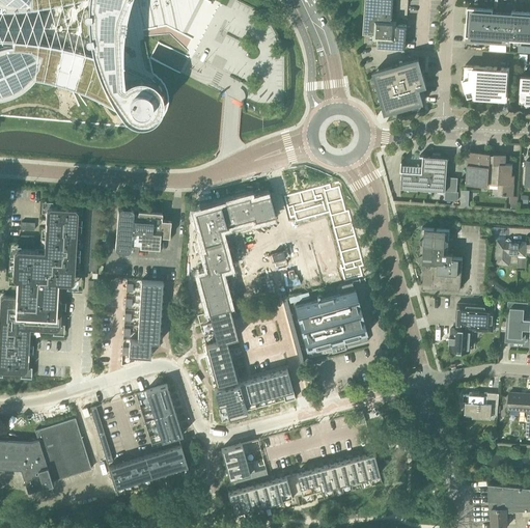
[(0,43),(3,44),(12,44),(11,45),(11,49),(9,49),(8,49),(6,49),(4,50),(3,50),(1,50),(0,51),(0,103),(1,102),(3,102),(4,102),(6,101),(8,101),(10,100),(11,99),(14,99),(16,98),(17,96),(19,95),(20,94),(22,93),(23,92),(25,91),(26,90),(28,89),(29,87),(30,86),(31,85),(33,83),(34,82),(120,116),(121,117),(122,118),(123,119),(124,120),(126,120),(126,121),(127,121),(128,122),(129,122),(130,123),(131,123),(132,123),(132,124),(133,124),(134,124),(135,124),(136,124),(137,126),(138,126),(139,126),(140,126),(141,124),(142,124),(143,124),(144,124),(145,124),(146,123),(147,123),(148,123),(149,122),(150,121),(151,121),(152,120),(154,120),(154,119),(155,119),(155,118),(156,118),(156,117),(157,117),(157,116),(158,115),(159,114),(159,113),(160,112),(160,111),(161,110),(161,109),(161,108),(161,107),(161,106),(162,106),(162,105),(162,104),(162,103),(162,102),(162,101),(162,100),(162,99),(161,99),(161,98),(161,96),(161,95),(160,94),(160,93),(160,92),(159,91),(158,90),(158,89),(157,88),(156,87),(156,86),(155,86),(155,85),(154,85),(152,84),(151,83),(150,83),(149,82),(148,82),(121,70),(134,0),(0,0),(0,8),(0,12),(0,43)]
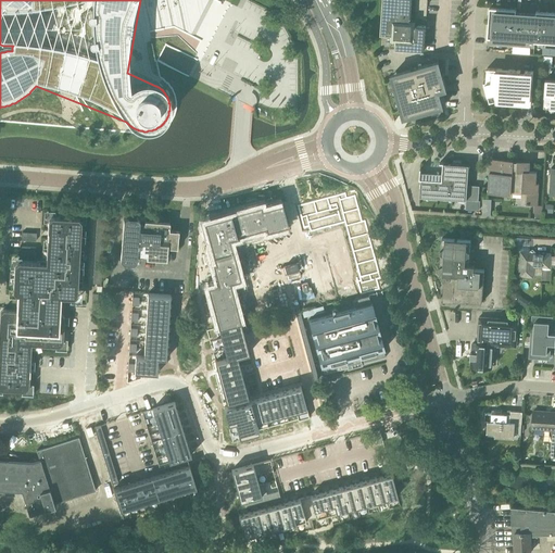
[(381,0),(379,37),(390,38),(390,42),(395,44),(394,52),(423,54),(425,29),(414,28),(414,24),(425,25),(426,0),(381,0)]
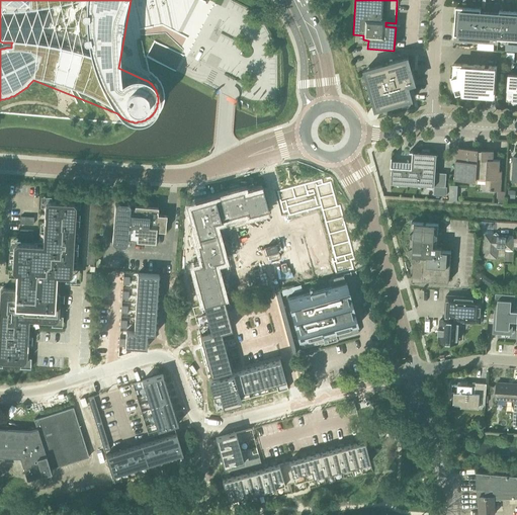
[(454,10),(452,38),(453,38),(452,45),(472,47),(495,48),(495,41),(516,43),(516,14),(499,13),(498,16),(480,15),(480,12),(454,10)]
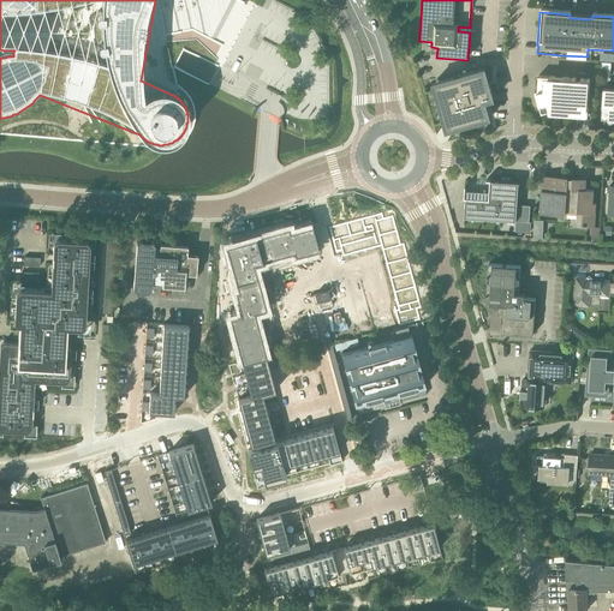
[(483,72),(433,87),(435,95),(443,125),(446,133),(454,131),(489,121),(484,105),(493,102),(486,81),(483,72)]
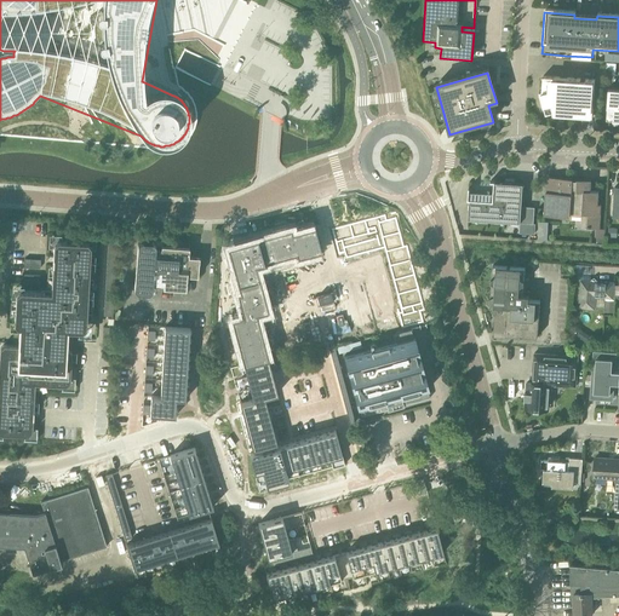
[(579,82),(542,80),(542,87),(542,95),(538,95),(545,117),(551,115),(551,117),(577,120),(577,116),(583,116),(582,120),(591,121),(594,84),(584,82),(584,86),(579,86),(579,82)]
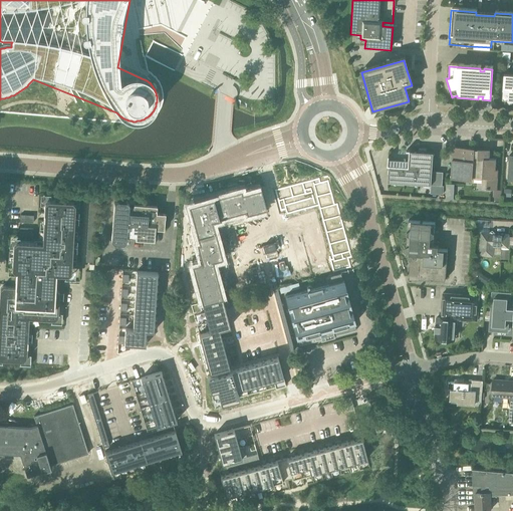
[(512,75),(503,75),(501,100),(512,101),(512,75)]
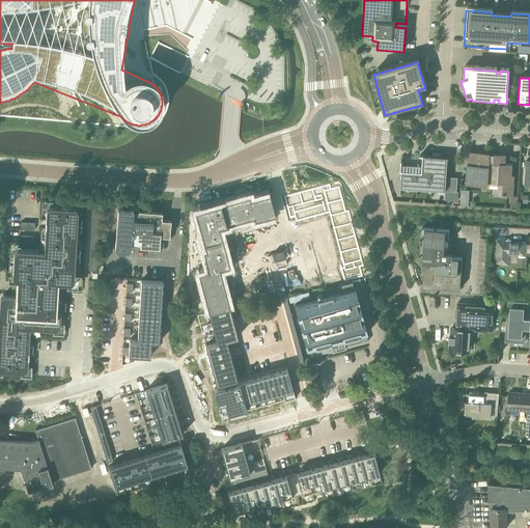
[(466,187),(487,188),(487,186),(498,187),(500,160),(499,160),(489,159),(490,156),(468,155),(466,187)]
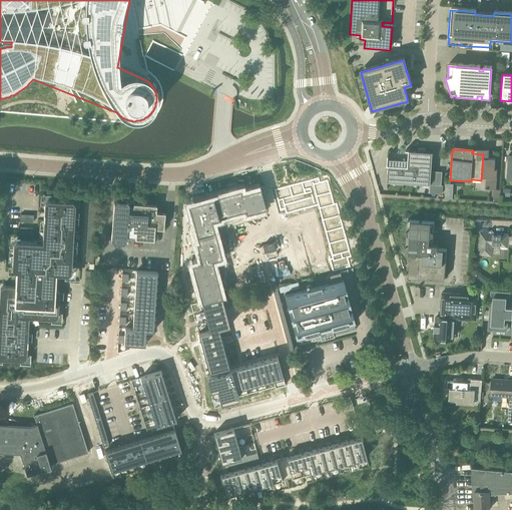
[(480,191),(492,192),(495,192),(496,171),(494,171),(494,161),(487,160),(488,151),(483,151),(482,154),(483,154),(481,180),(480,191)]
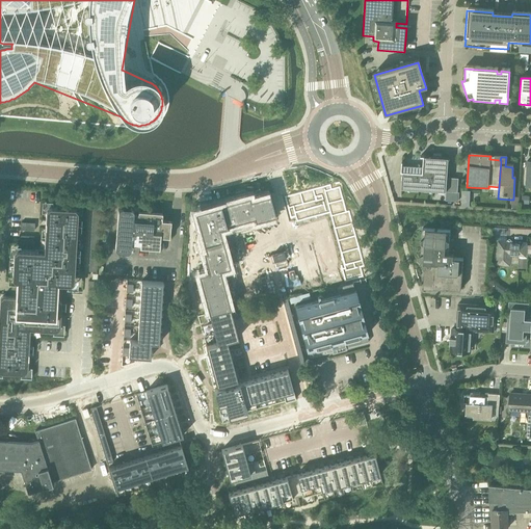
[(401,163),(400,174),(402,174),(400,191),(446,194),(445,203),(457,204),(458,195),(457,194),(457,181),(447,180),(448,160),(424,159),(424,158),(420,158),(420,159),(423,159),(422,168),(401,167),(402,164),(401,163)]
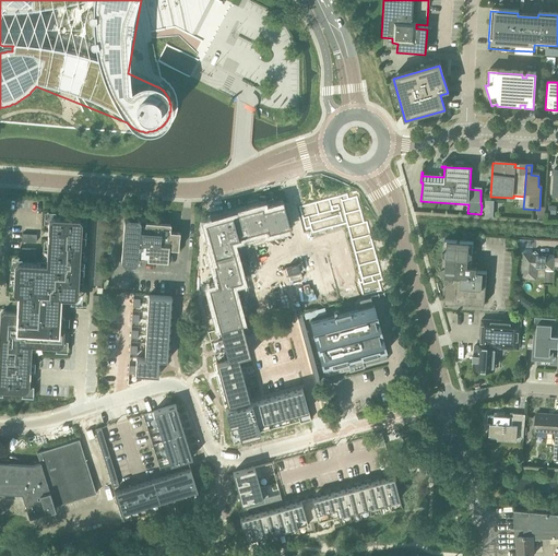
[(344,202),(299,213),(305,233),(310,232),(311,237),(346,228),(359,282),(357,283),(361,299),(378,295),(376,285),(378,284),(364,227),(359,228),(354,209),(346,210),(344,202)]
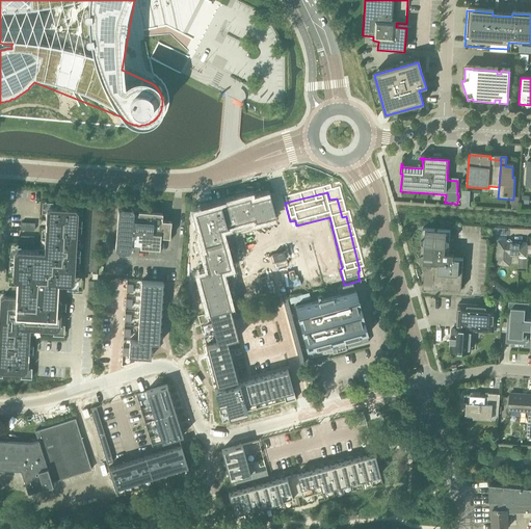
[(270,197),(259,201),(265,221),(275,218),(270,197)]
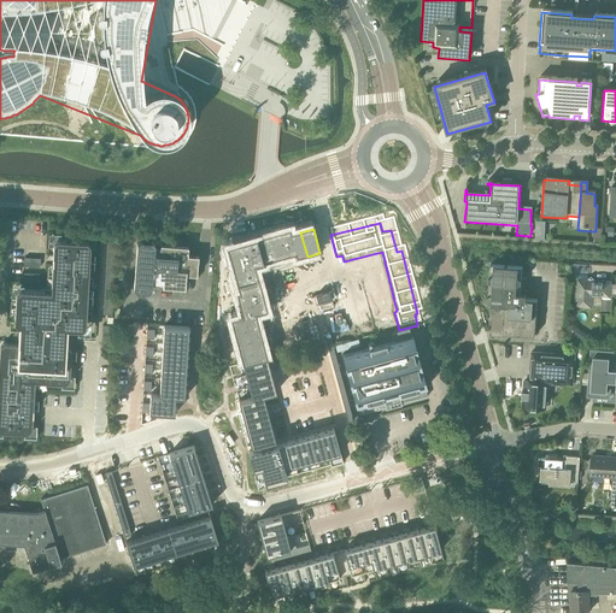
[(288,231),(277,234),(283,258),(295,255),(289,235),(288,231)]
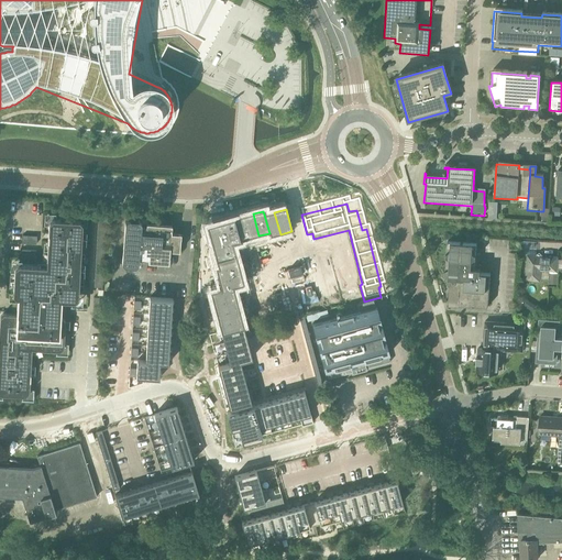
[(274,212),(264,215),(270,233),(271,237),(281,234),(274,212)]
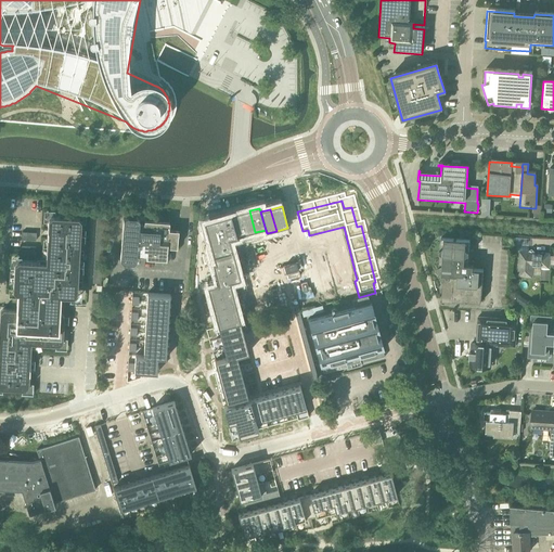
[(249,210),(240,214),(245,235),(255,232),(249,210)]
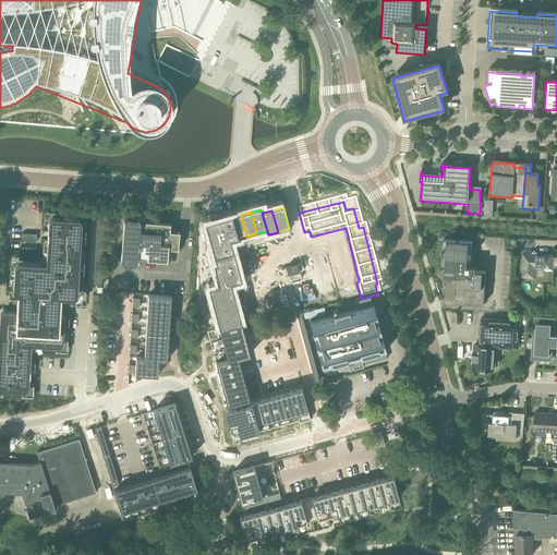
[(241,215),(230,217),(237,239),(246,237),(241,215)]
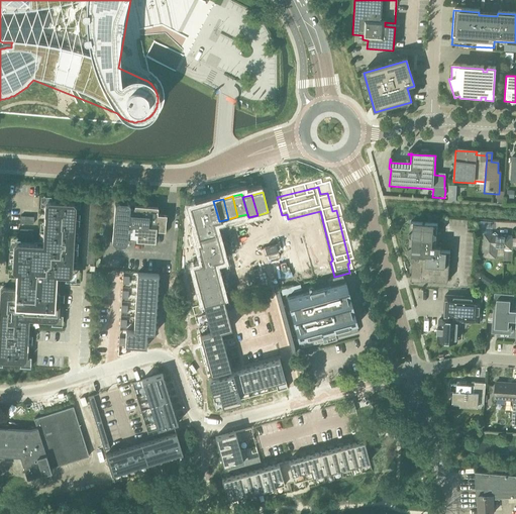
[(213,201),(189,208),(200,247),(217,242),(212,223),(219,221),(213,201)]
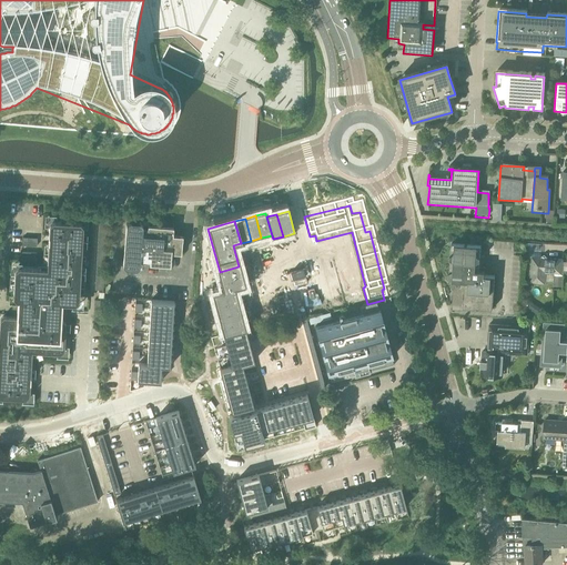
[(0,401),(24,403),(28,400),(31,355),(46,355),(46,361),(67,362),(68,332),(64,332),(64,326),(68,326),(69,318),(60,316),(61,306),(73,306),(78,303),(82,229),(79,225),(52,223),(48,228),(46,272),(18,270),(13,274),(12,300),(12,301),(14,303),(17,304),(17,310),(16,320),(2,320),(0,321),(0,401)]
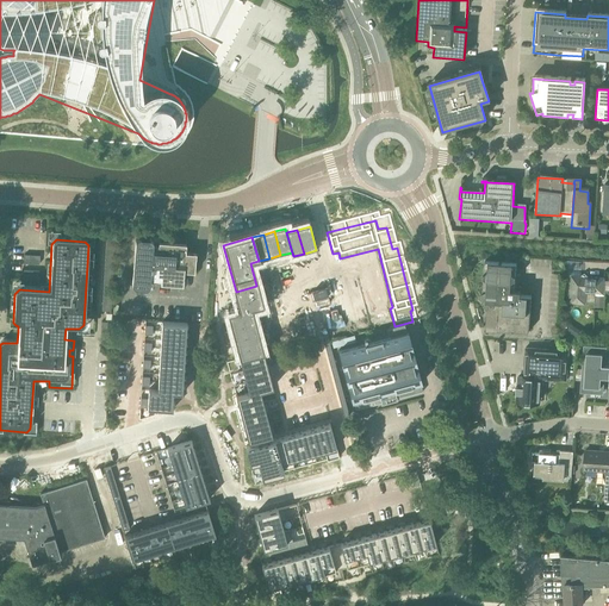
[(185,248),(157,245),(157,249),(151,248),(151,245),(149,242),(142,241),(137,241),(135,243),(130,287),(134,291),(142,291),(144,292),(148,288),(149,282),(159,283),(159,287),(181,288),(182,275),(193,276),(194,257),(184,256),(185,248)]
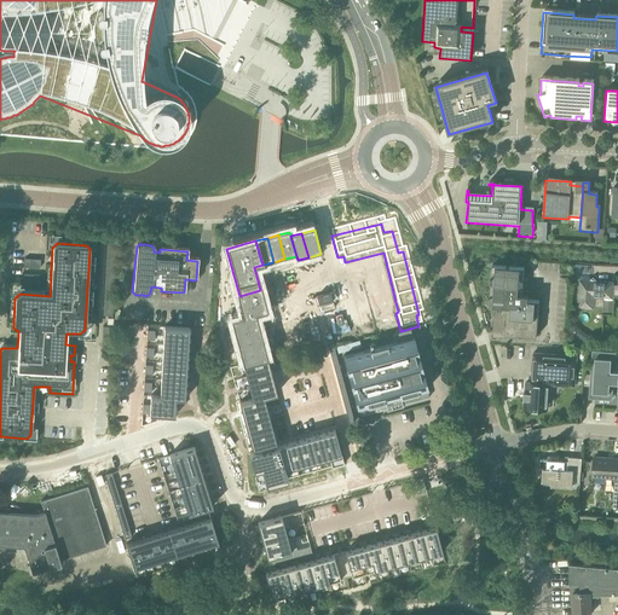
[(504,326),(504,338),(536,340),(537,329),(537,324),(538,303),(527,303),(527,299),(527,294),(521,293),(521,286),(523,286),(523,282),(523,271),(491,268),(490,280),(490,285),(489,296),(494,296),(492,301),(492,302),(486,305),(491,307),(492,307),(492,308),(496,309),(506,309),(504,321),(504,326)]
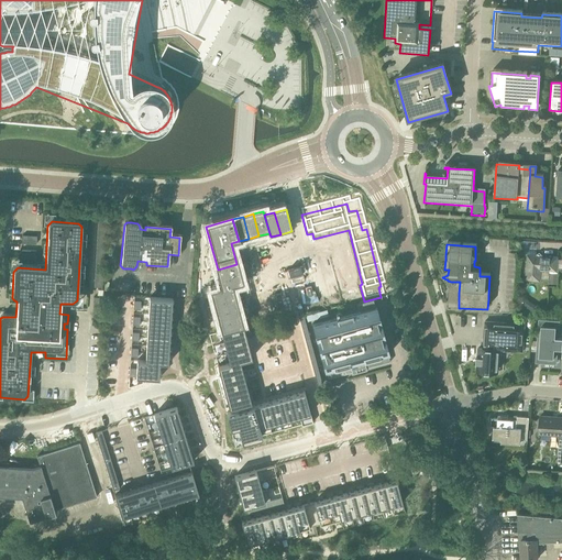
[(540,273),(555,274),(557,260),(527,257),(525,283),(539,284),(540,273)]
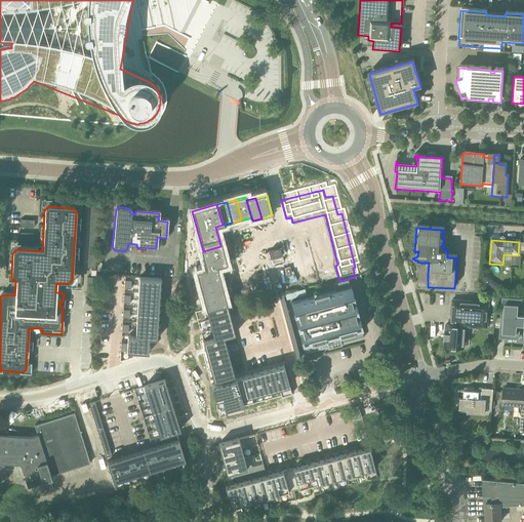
[(203,251),(200,252),(203,262),(224,256),(220,246),(203,251)]
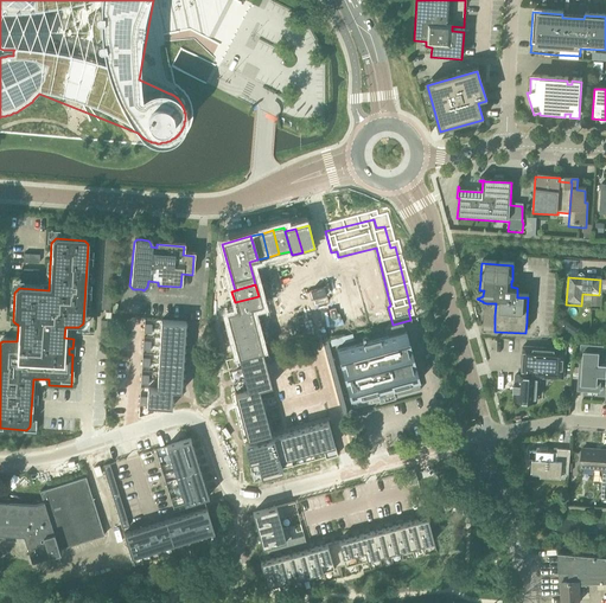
[(259,296),(235,302),(237,313),(249,309),(261,307),(259,296)]
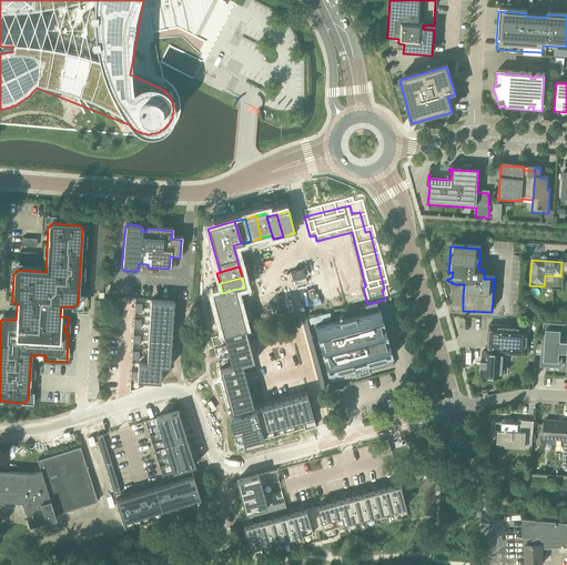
[(222,293),(211,296),(214,308),(236,301),(233,290),(222,293)]
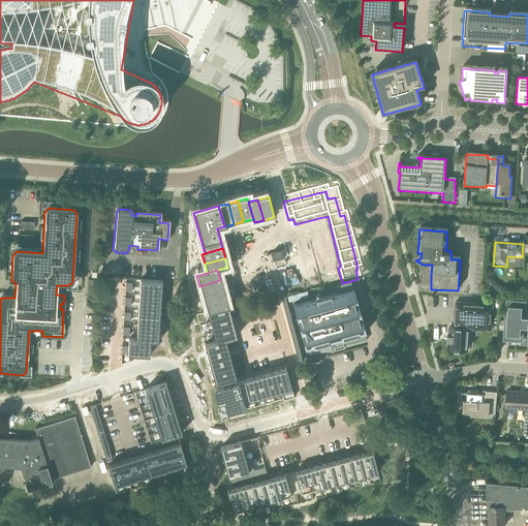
[(220,280),(199,286),(202,296),(222,290),(220,280)]
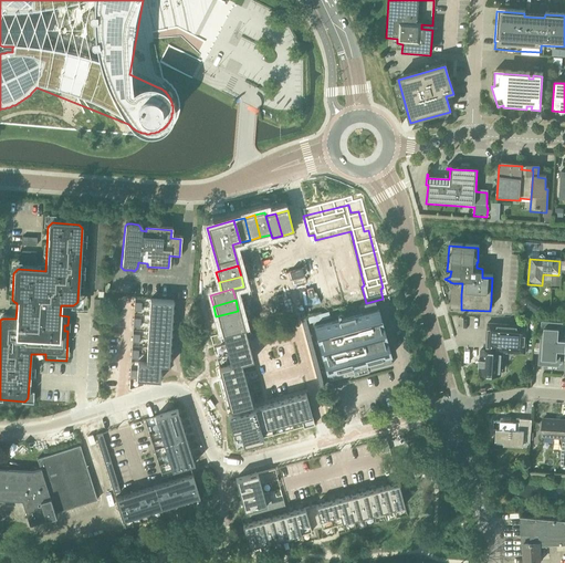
[(149,303),(148,311),(171,312),(173,304),(149,303)]
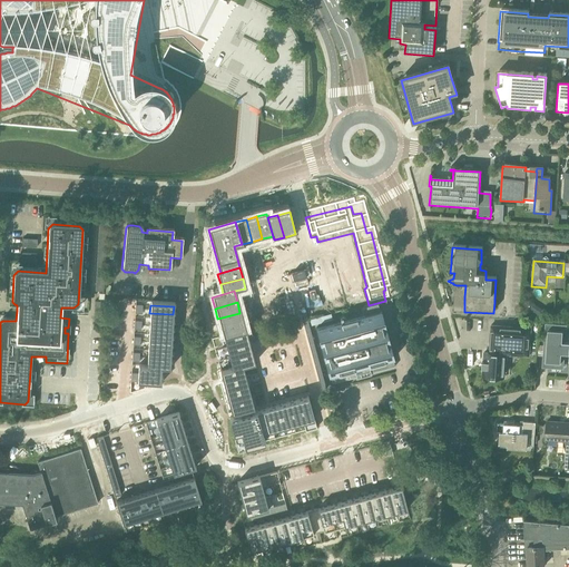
[(316,331),(331,387),(355,380),(355,381),(371,378),(370,375),(394,369),(376,306),(361,311),(363,319),(316,331)]
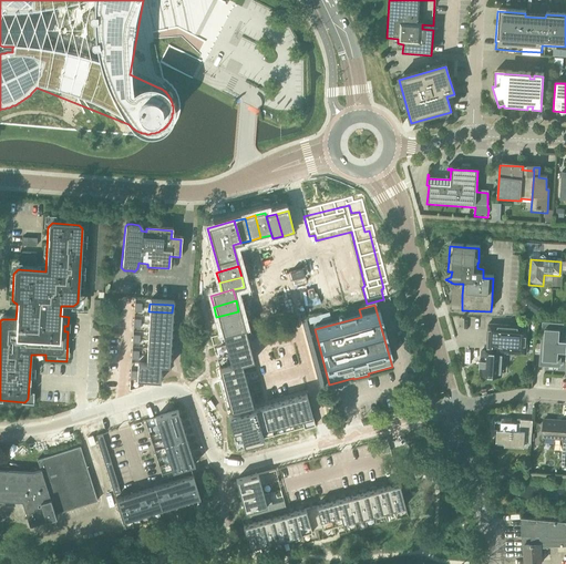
[(148,311),(148,319),(172,320),(172,313),(148,311)]
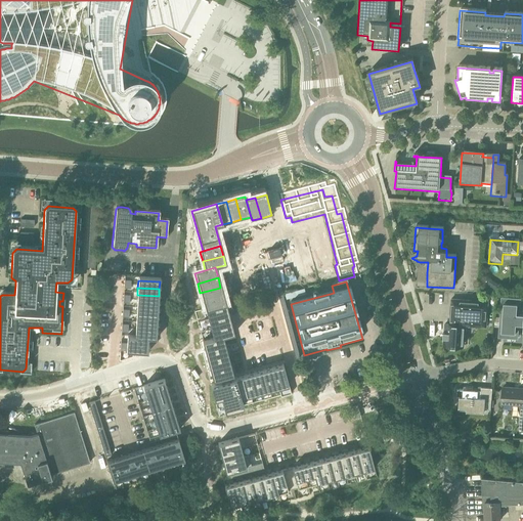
[(220,288),(200,293),(203,302),(223,297),(220,288)]
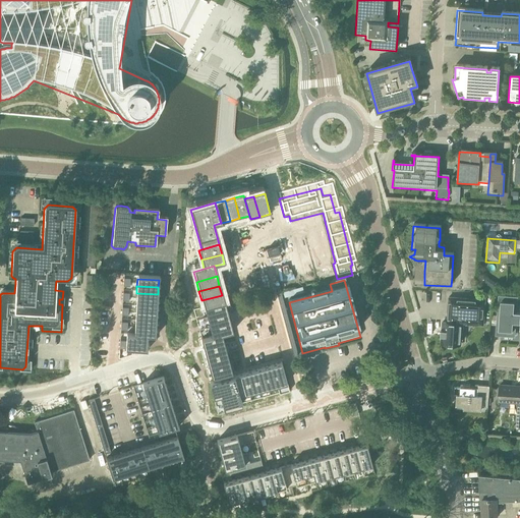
[(136,293),(135,300),(157,301),(158,294),(136,293)]
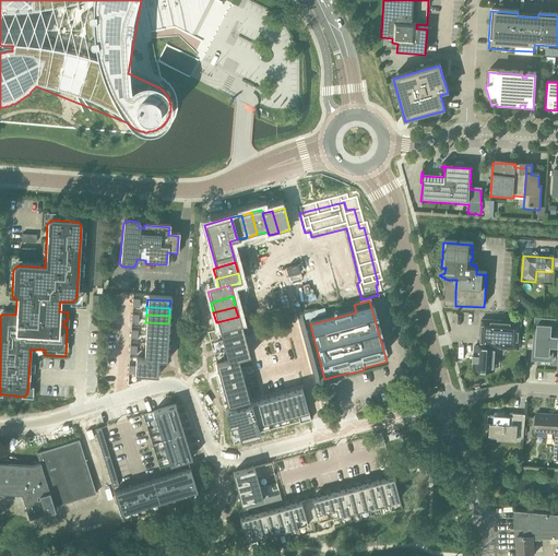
[(238,317),(216,322),(218,332),(240,327),(238,317)]
